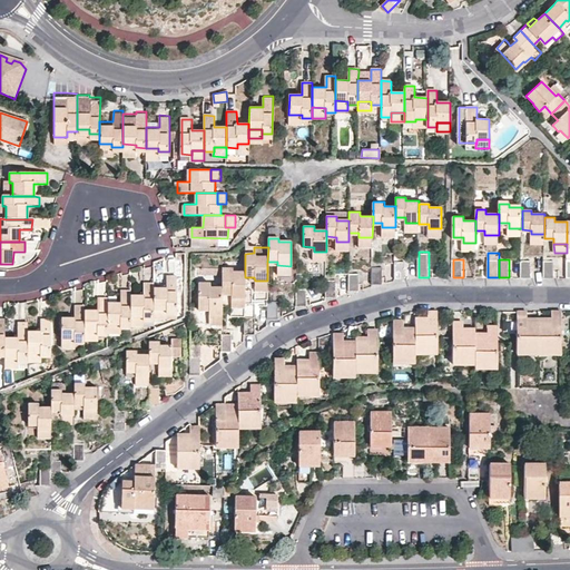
[(544,277),(554,277),(554,259),(544,259),(544,277)]
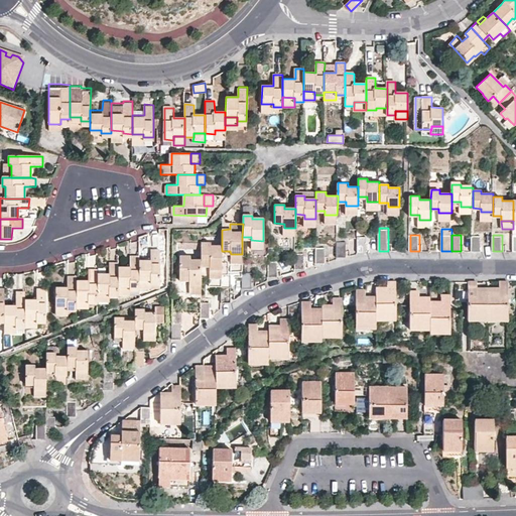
[(473,251),(482,251),(482,236),(473,236),(473,251)]
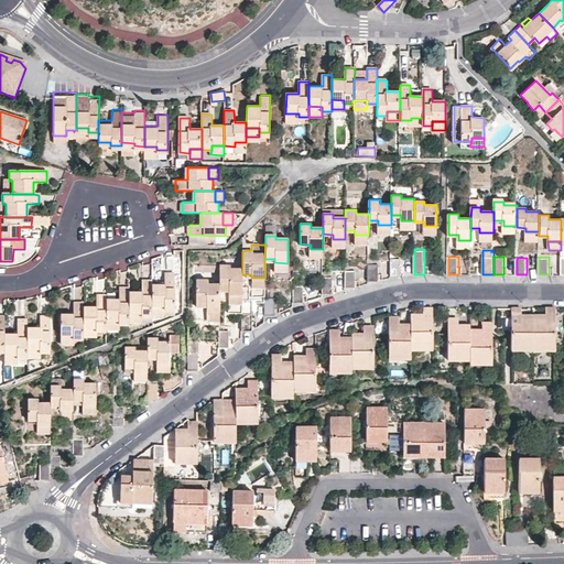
[(391,260),(391,275),(401,275),(401,260),(391,260)]
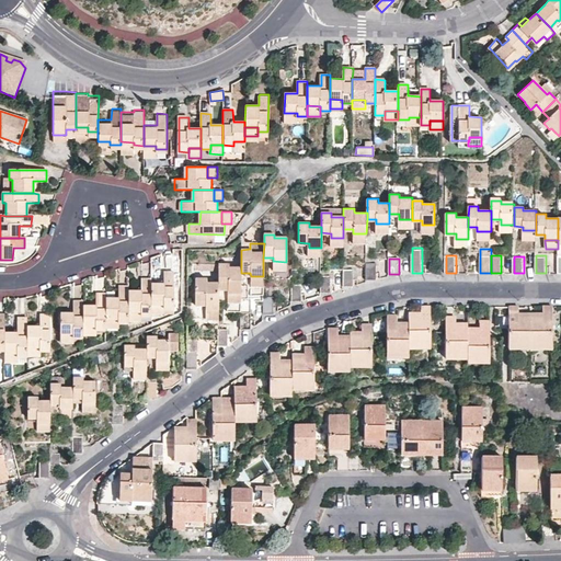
[(366,262),(366,278),(376,278),(376,262),(366,262)]
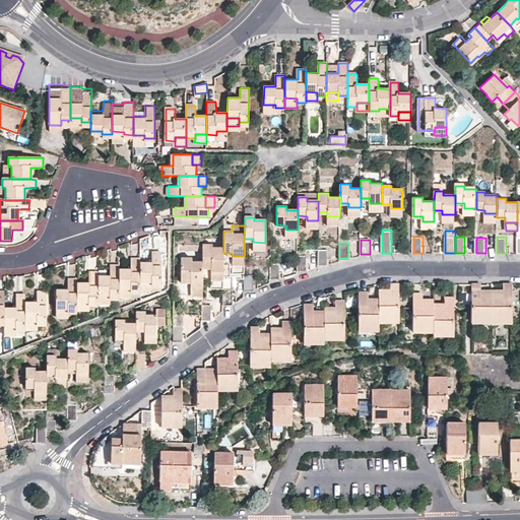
[(210,271),(223,271),(223,253),(223,248),(212,247),(212,245),(203,245),(203,246),(203,252),(203,264),(203,269),(210,269),(210,271)]
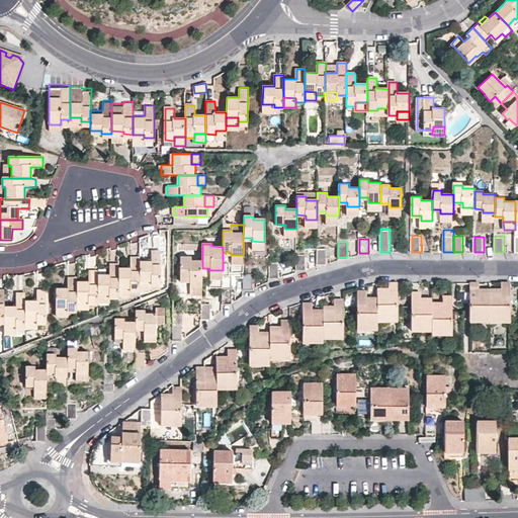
[(317,247),(317,264),(326,263),(326,247),(317,247)]
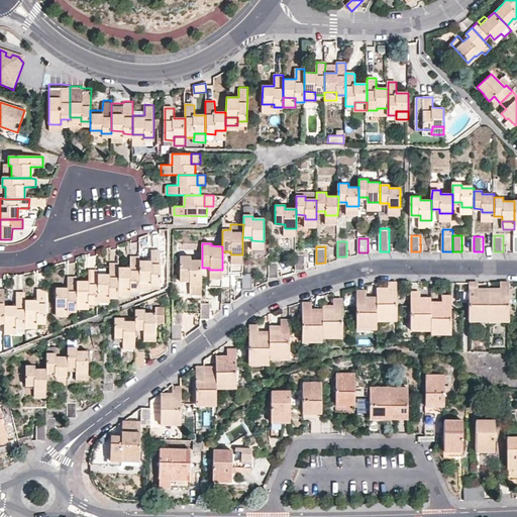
[(151,261),(139,260),(139,280),(150,280),(150,283),(160,283),(161,250),(151,250),(151,261)]
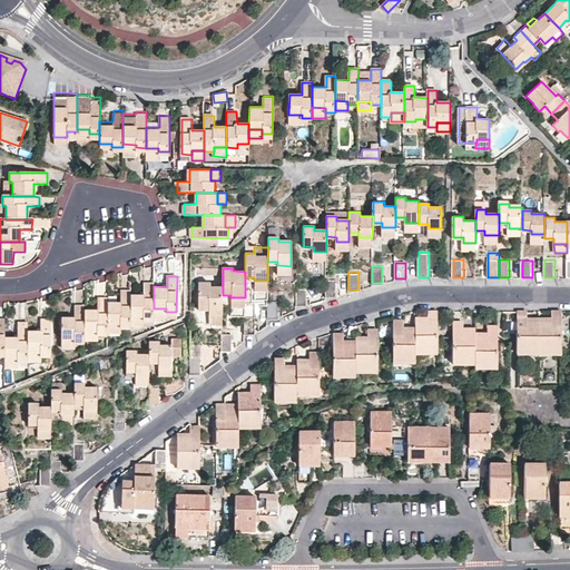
[(326,279),(326,297),(336,297),(336,282),(336,281),(326,279)]
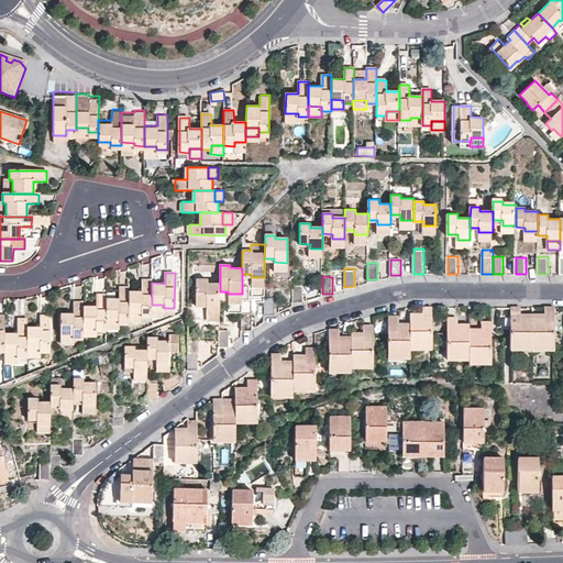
[(264,287),(264,277),(252,277),(252,287),(264,287)]
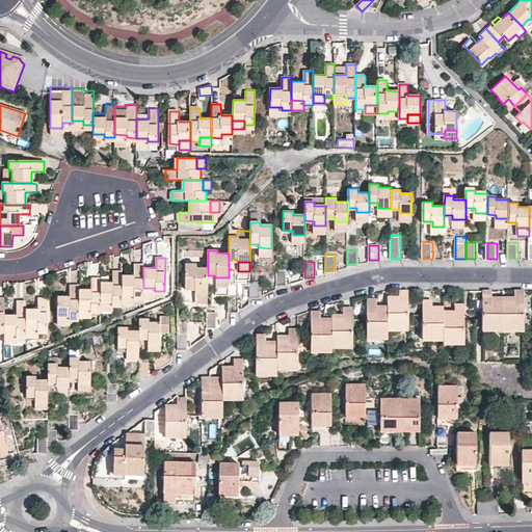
[(133,276),(122,276),(122,293),(133,293),(133,297),(143,297),(143,295),(143,288),(143,267),(143,263),(133,263),(133,276)]
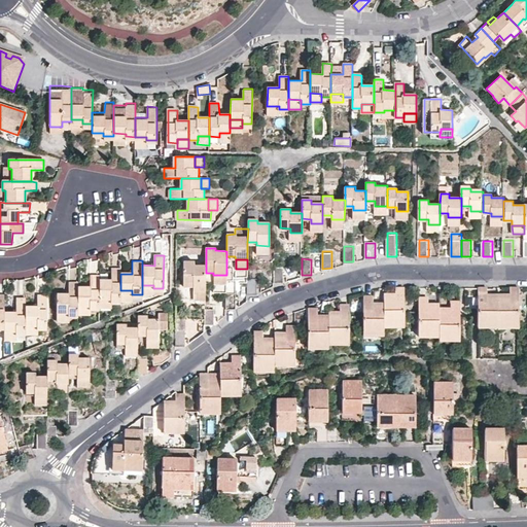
[(206,292),(206,273),(206,268),(196,268),(196,264),(185,264),(185,287),(194,288),(194,292),(206,292)]
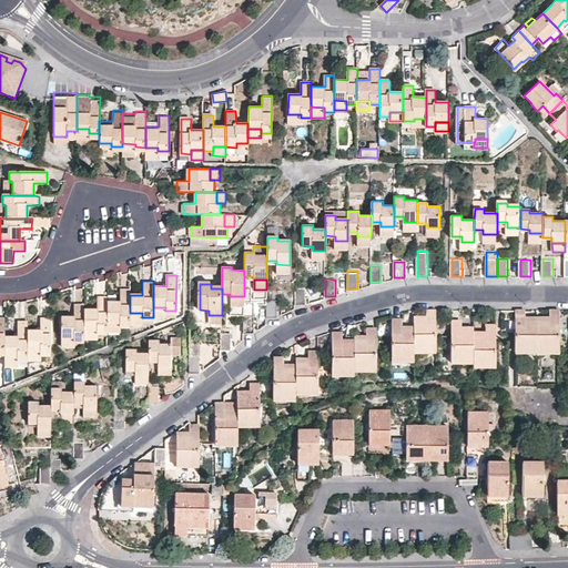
[(295,287),(295,304),(305,304),(306,287),(295,287)]
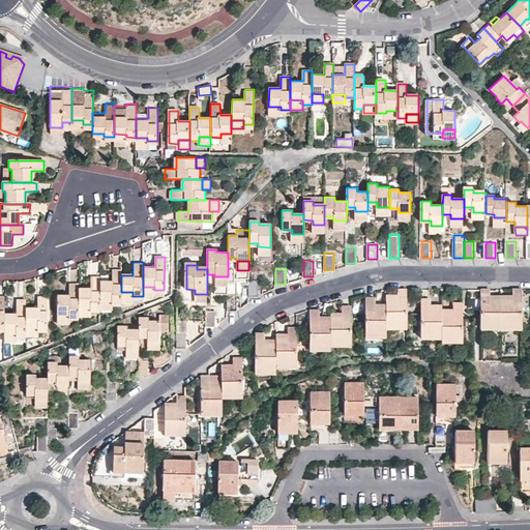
[(110,282),(99,282),(99,301),(110,301),(110,305),(121,305),(121,300),(121,292),(121,275),(121,271),(111,271),(110,282)]
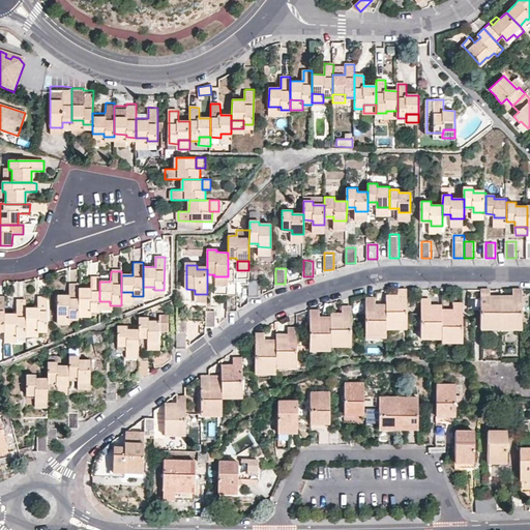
[(214,285),(228,285),(228,280),(228,276),(214,276),(214,285)]
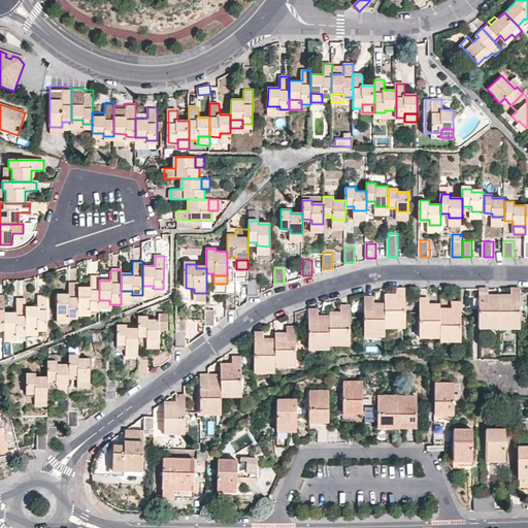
[(91,288),(78,288),(78,307),(89,307),(89,310),(99,310),(99,309),(99,300),(99,281),(99,277),(91,277),(91,288)]
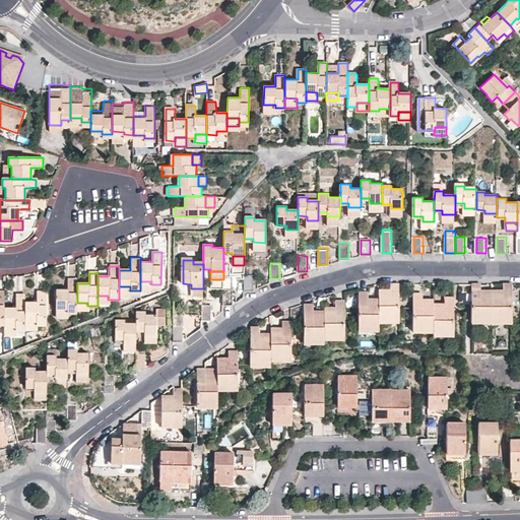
[(223,279),(223,305),(234,305),(233,274),(223,274),(223,279)]
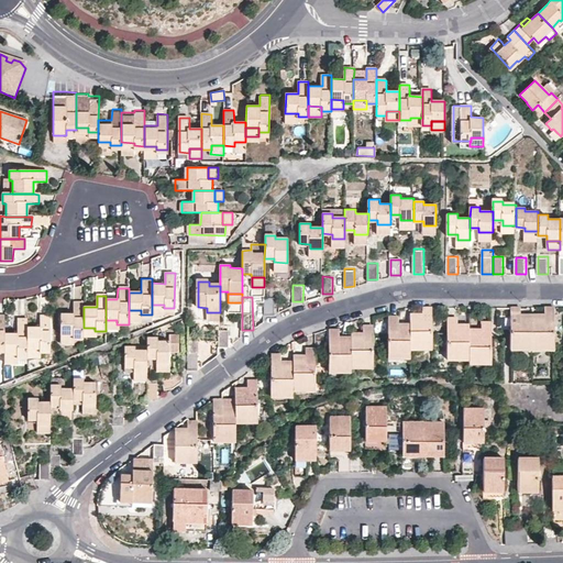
[(275,298),(264,298),(264,315),(275,315),(276,298),(275,298)]
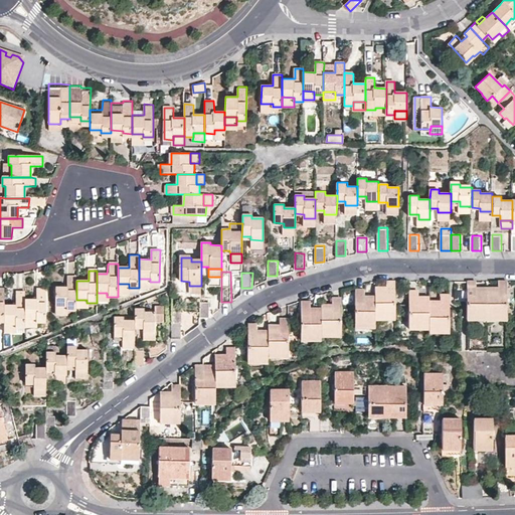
[(76,281),(76,277),(67,277),(66,287),(55,287),(55,307),(65,307),(65,310),(76,310),(76,307),(76,300),(76,281)]
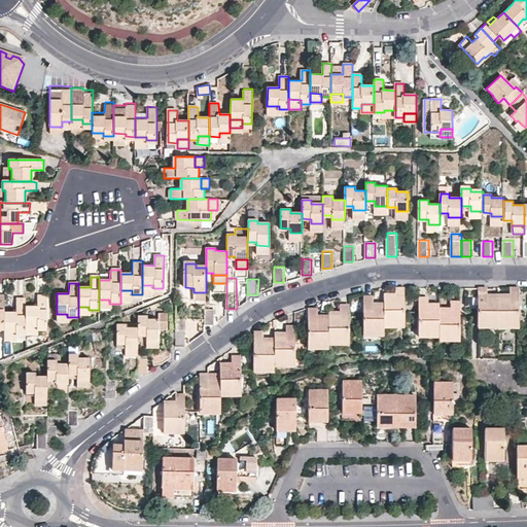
[(401,287),(395,287),(395,296),(385,295),(384,306),(384,325),(405,325),(405,287),(401,287)]
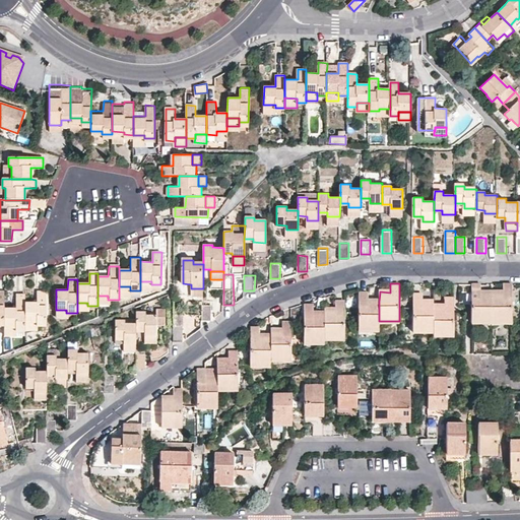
[(481,283),(472,283),(471,306),(471,322),(472,322),(493,322),(493,294),(481,293),(481,288),(481,283)]
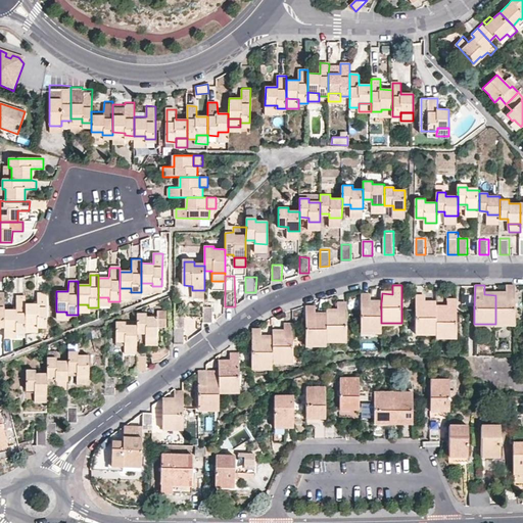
[(511,285),(507,285),(507,291),(507,295),(495,295),(495,324),(516,325),(516,285),(511,285)]
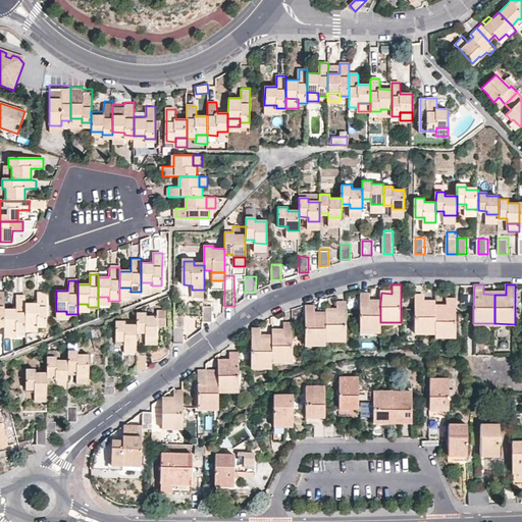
[(203,298),(204,290),(192,290),(193,298),(203,298)]
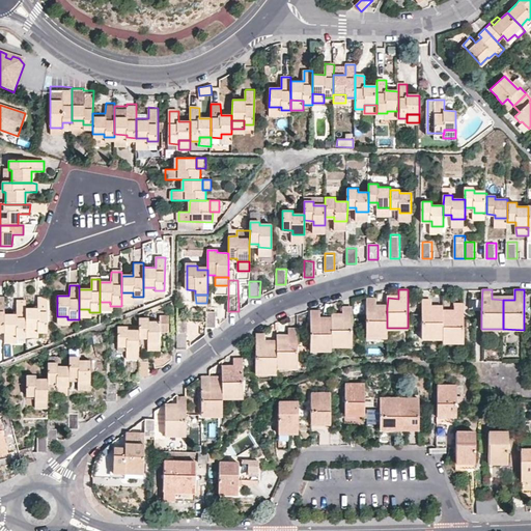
[(37,310),(26,310),(26,329),(36,329),(36,333),(46,333),(47,332),(47,299),(37,299),(37,310)]
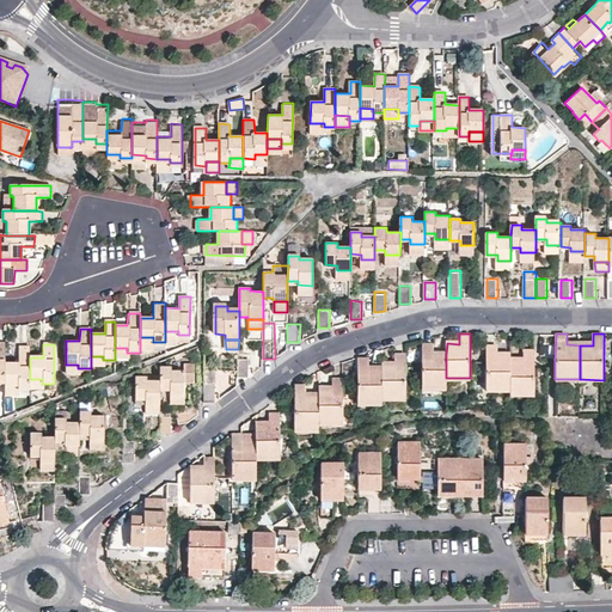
[(446,390),(446,378),(446,355),(434,355),(434,344),(422,344),(422,389),(446,390)]
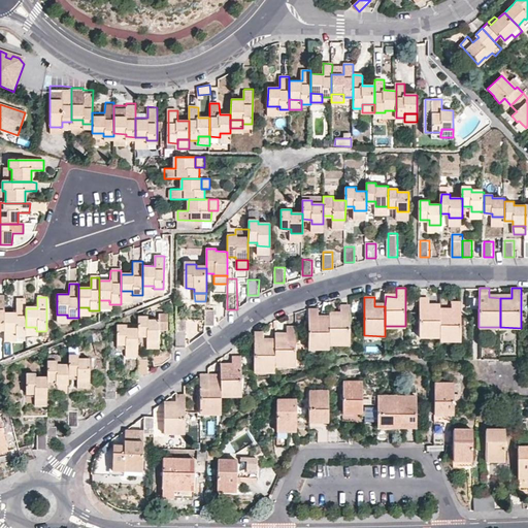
[(440,336),(440,311),(440,308),(430,307),(430,304),(430,298),(420,298),(419,336),(440,336)]
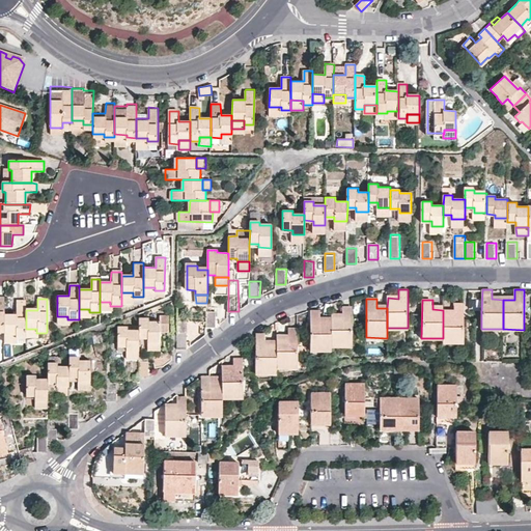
[(110,302),(100,302),(100,311),(110,311),(110,306),(110,302)]
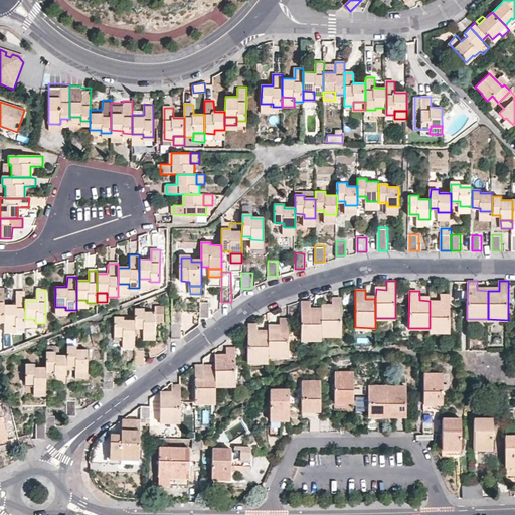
[(440,304),(430,304),(430,328),(430,333),(450,333),(450,308),(450,295),(441,295),(440,300),(440,304)]
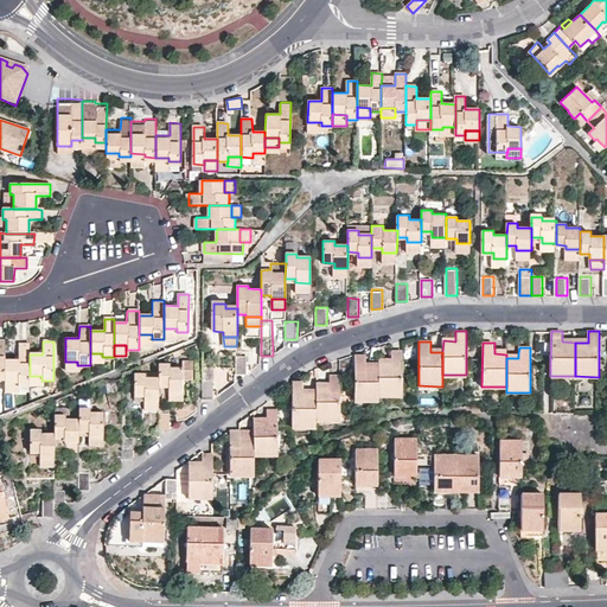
[(18,360),(5,360),(5,379),(5,382),(17,383),(17,387),(30,385),(30,376),(30,355),(30,349),(18,349),(18,360)]
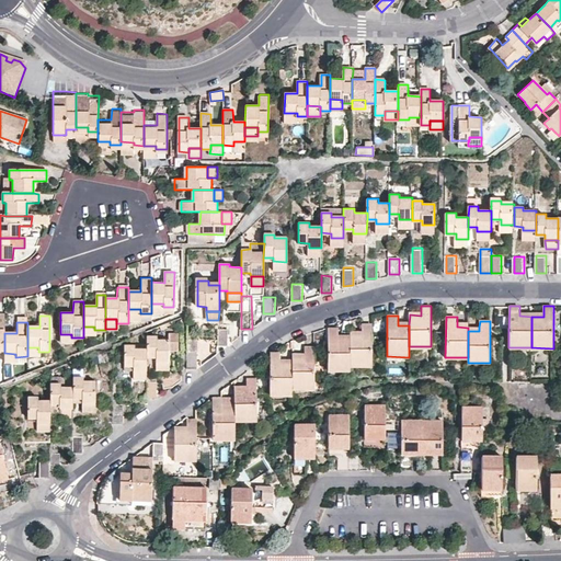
[(376,366),(377,324),(376,323),(367,323),(367,331),(367,332),(366,334),(355,334),(355,339),(354,366),(376,366)]
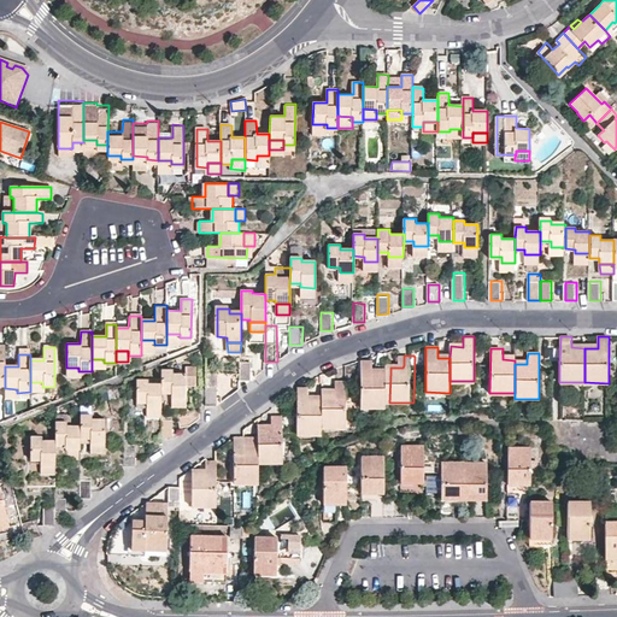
[(389,406),(389,403),(391,372),(377,372),(377,366),(377,360),(366,360),(365,406),(389,406)]
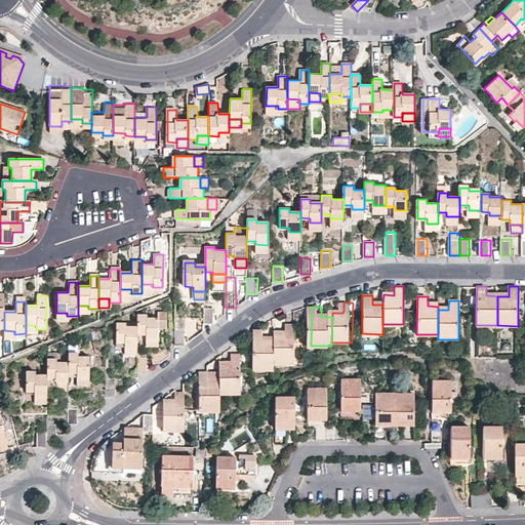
[(204,323),(214,323),(214,312),(204,311),(204,323)]
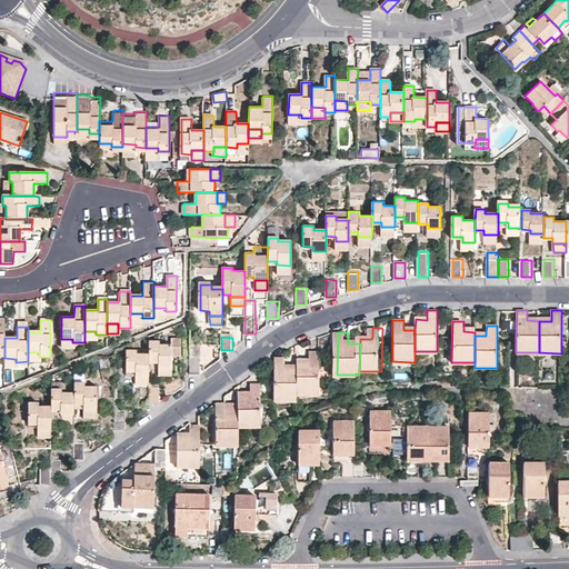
[(160,342),(149,341),(149,356),(149,362),(158,362),(158,367),(172,367),(172,356),(180,356),(180,339),(171,339),(171,346),(160,346),(160,342)]
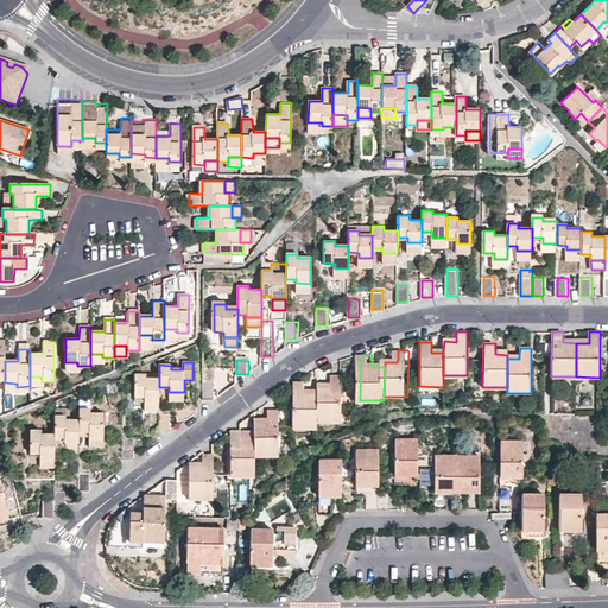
[(159,387),(159,380),(146,380),(146,375),(135,375),(134,398),(145,398),(145,401),(159,401),(159,387)]
